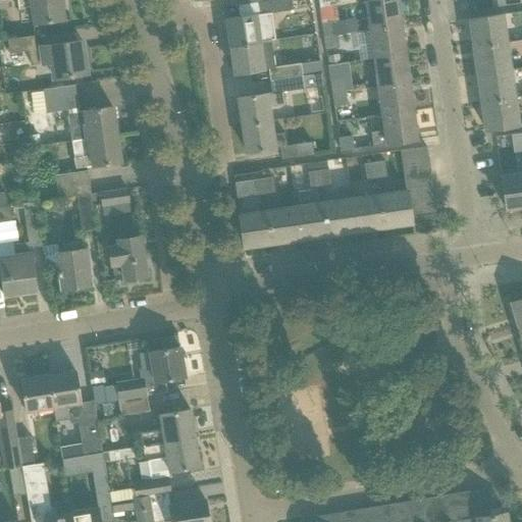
[(15,0),(16,8),(30,6),(32,23),(42,21),(62,18),(59,0),(15,0)]
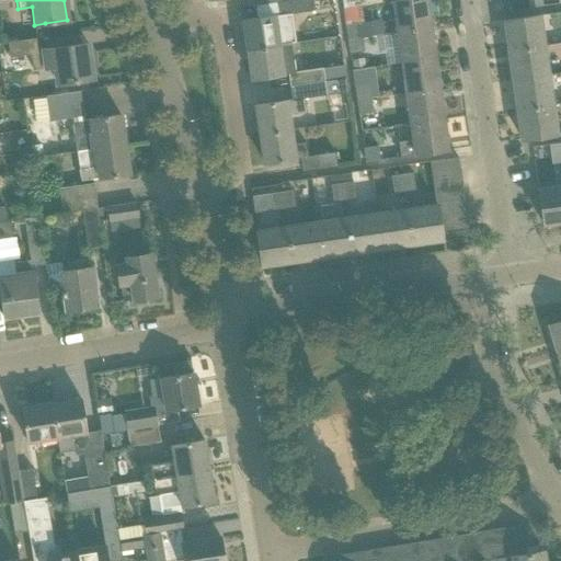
[(242,21),(248,52),(290,45),(286,14),(312,11),(310,0),(293,0),(289,1),(276,2),(278,15),(242,21)]
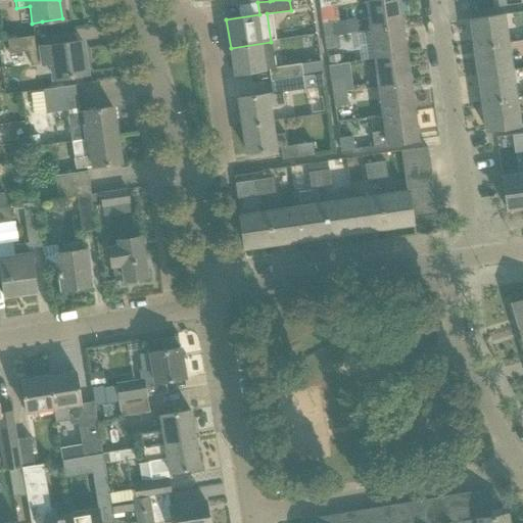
[(369,0),(366,1),(370,32),(401,28),(396,0),(369,0)]
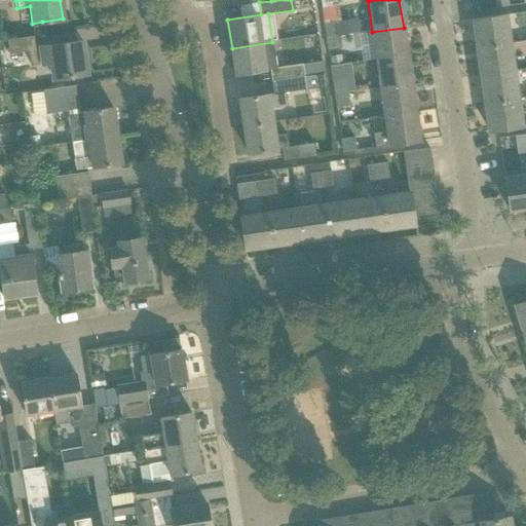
[(338,5),(321,7),(325,38),(339,36),(353,33),(352,25),(338,27),(335,10),(339,10),(338,5)]
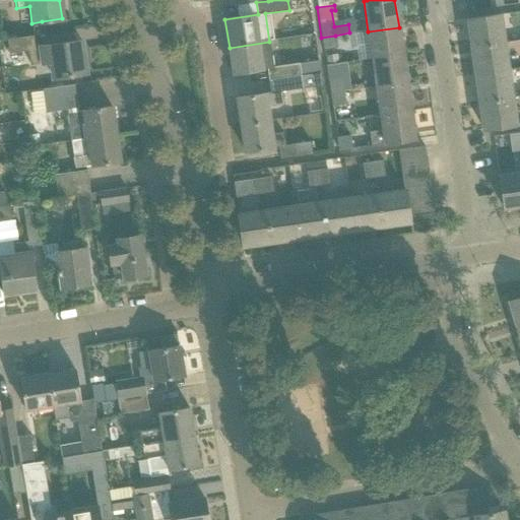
[(500,14),(467,19),(471,47),(504,42),(500,14)]
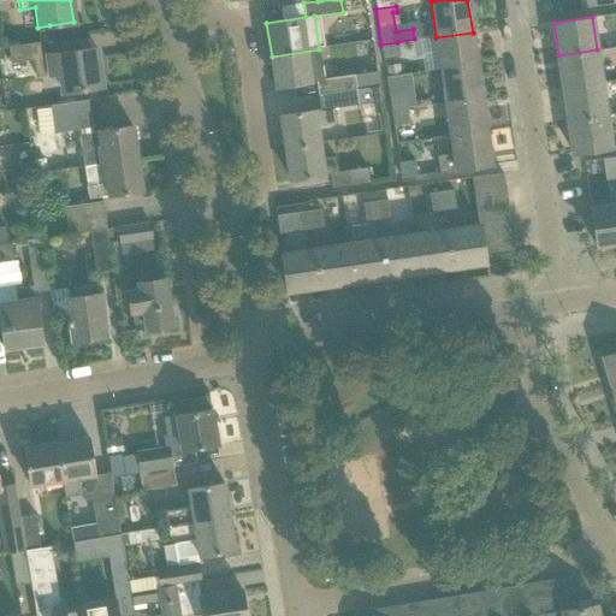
[(473,33),(436,37),(440,69),(477,64),(473,33)]
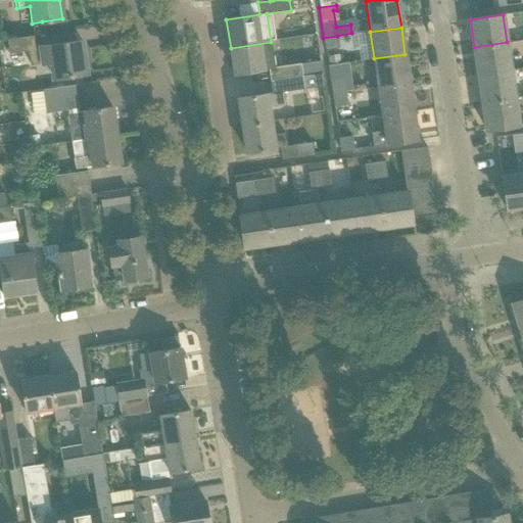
[(33,36),(12,39),(6,40),(7,52),(27,49),(29,64),(49,61),(52,79),(86,74),(82,48),(69,50),(68,43),(35,48),(33,36)]
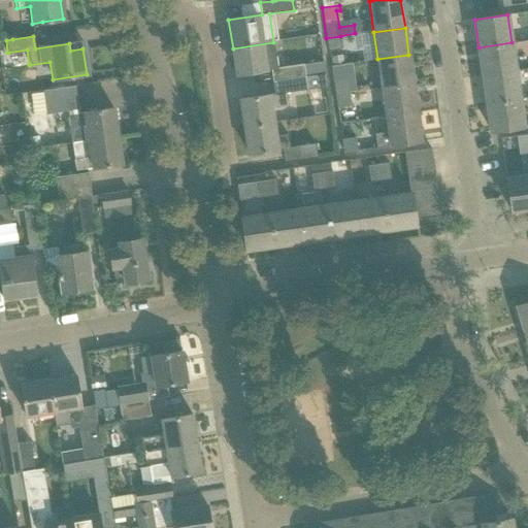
[(340,36),(326,38),(328,51),(342,48),(340,36)]
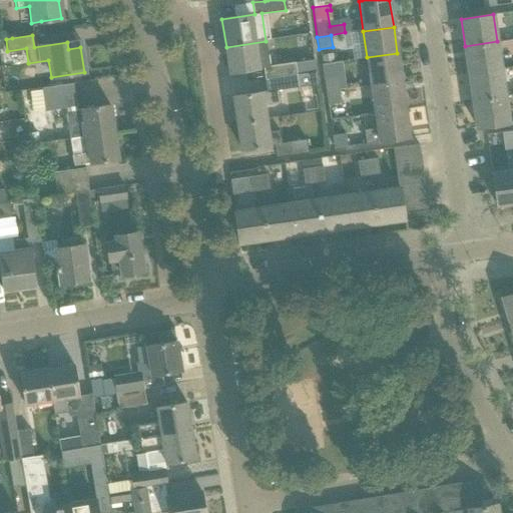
[(266,41),(226,47),(229,72),(263,67),(265,81),(296,76),(294,62),(269,66),(266,41)]
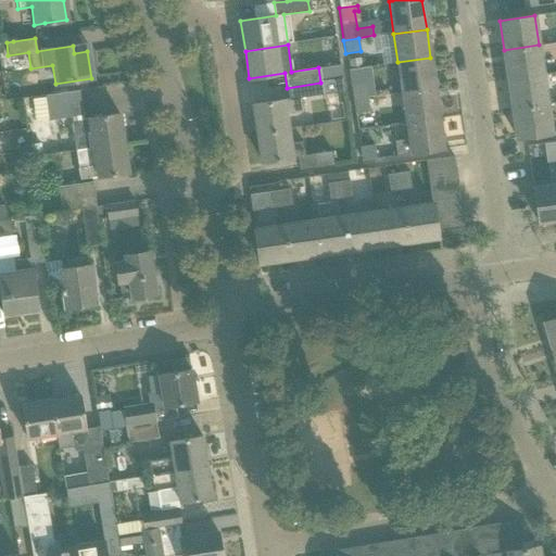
[(539,45),(504,50),(508,79),(543,75),(539,45)]
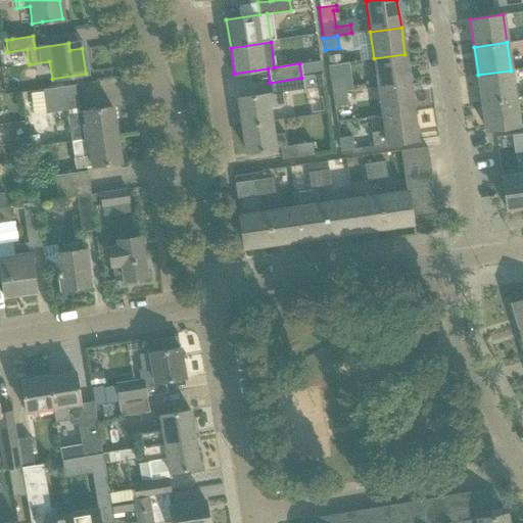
[(405,54),(374,58),(378,88),(409,83),(405,54)]
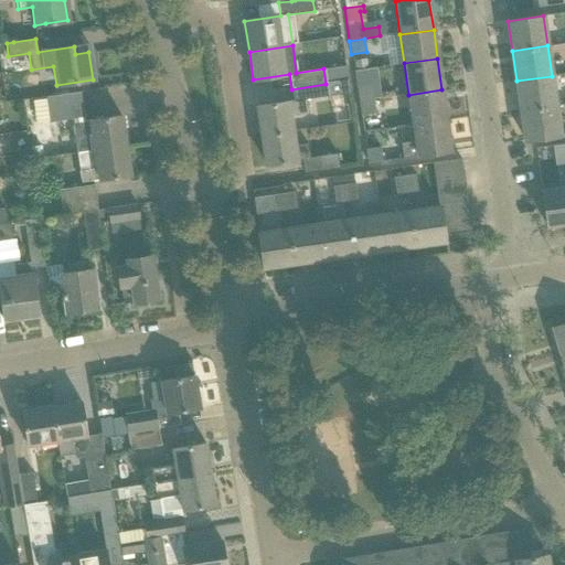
[(363,60),(352,61),(354,72),(364,70),(363,60)]
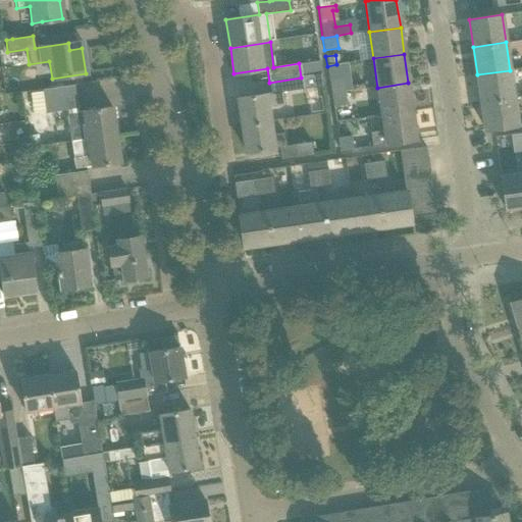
[(510,70),(477,74),(481,103),(514,98),(510,70)]
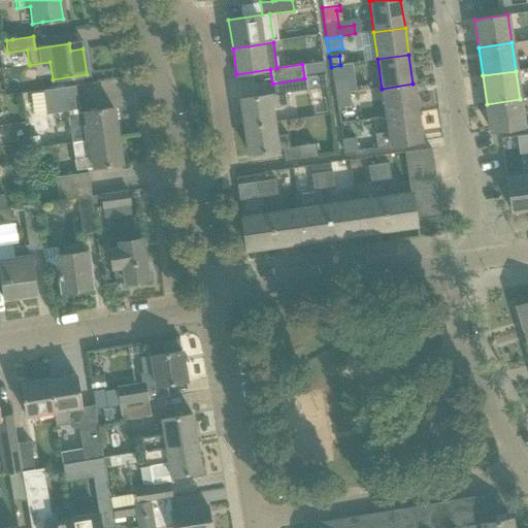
[(240,99),(244,127),(272,123),(270,108),(288,106),(286,93),(306,90),(304,78),(272,84),(274,94),(240,99)]
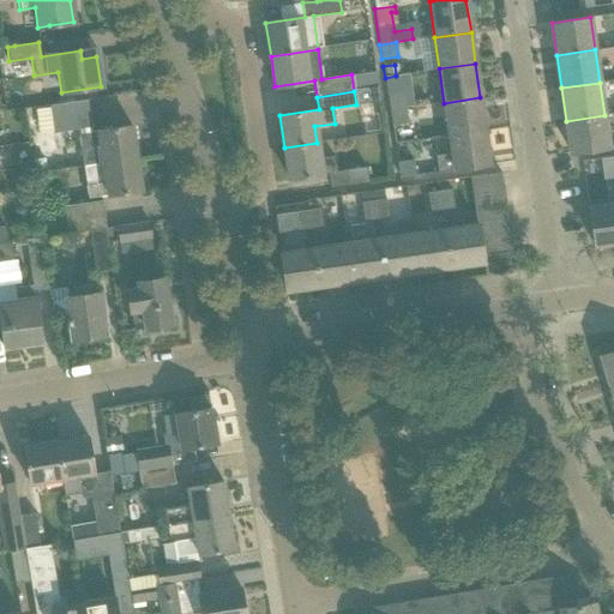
[(403,92),(386,95),(389,110),(404,108),(403,92)]
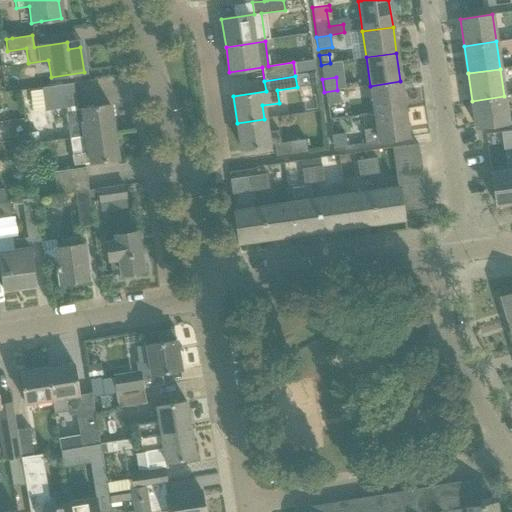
[(400,81),(370,86),(374,114),(404,109),(400,81)]
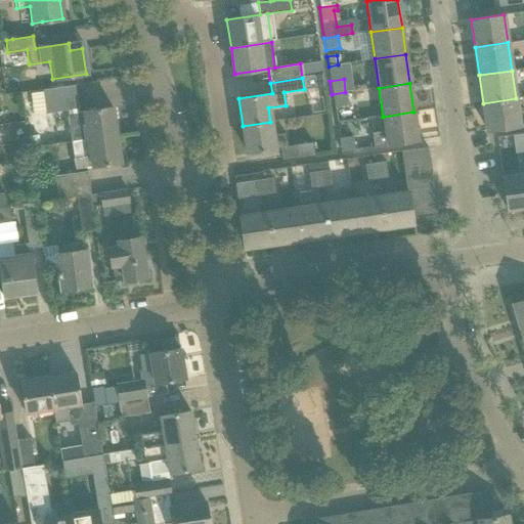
[(41,91),(44,114),(76,108),(73,86),(41,91)]
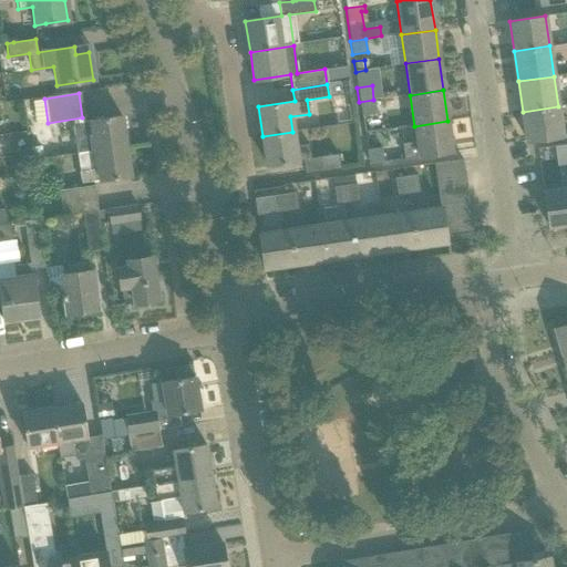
[(19,121),(34,120),(32,95),(17,96),(19,121)]
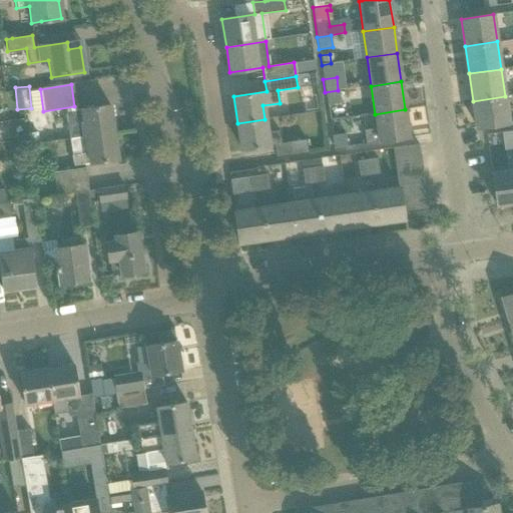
[(338,90),(325,92),(327,105),(340,103),(338,90)]
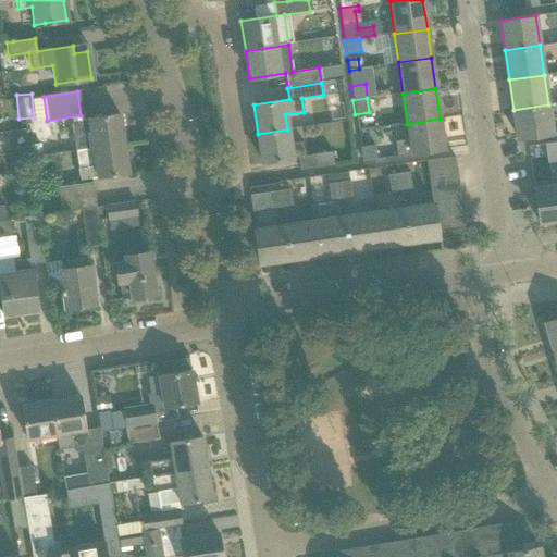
[(548,104),(514,110),(518,139),(553,134),(548,104)]
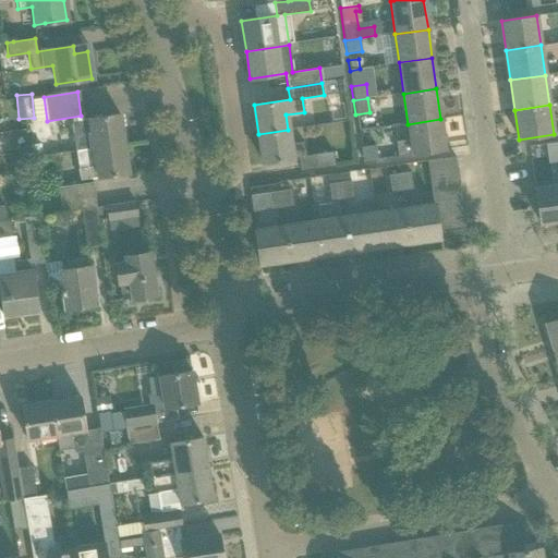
[(72,136),(73,136),(73,140),(75,149),(76,152),(124,145),(119,114),(70,122),(72,136)]
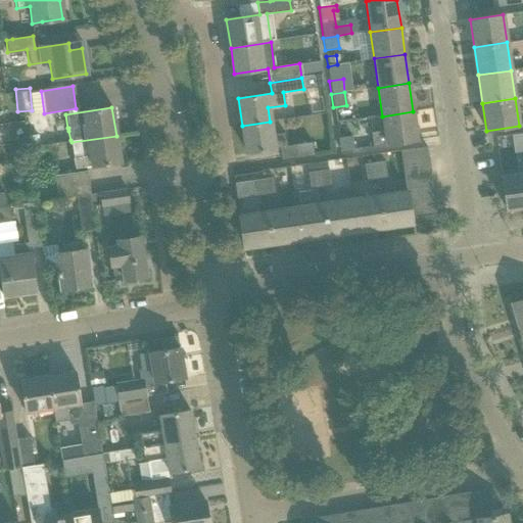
[(370,133),(372,146),(417,140),(413,111),(382,116),(384,131),(370,133)]
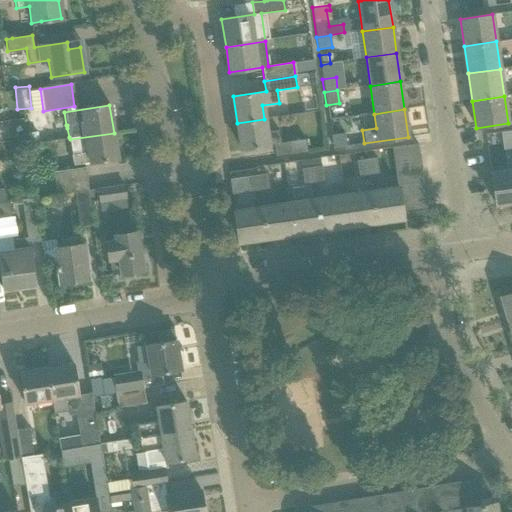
[(264,119),(237,123),(241,149),(274,145),(276,156),(307,152),(305,140),(279,144),(277,131),(266,133),(264,119)]
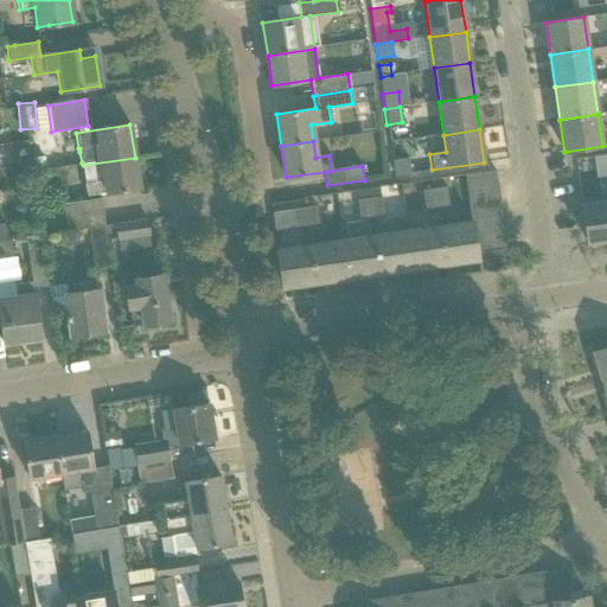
[(606,157),(606,155),(593,158),(595,178),(606,176),(606,157)]
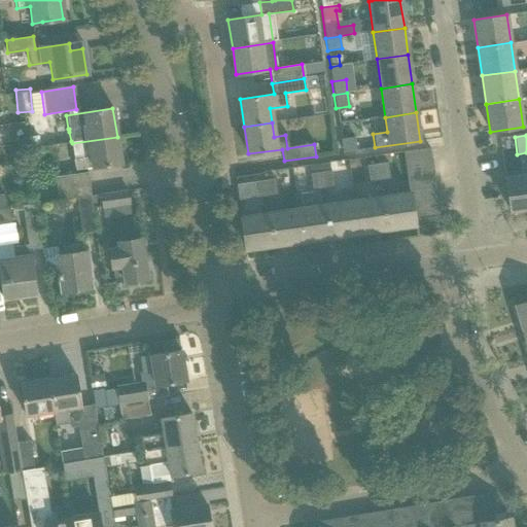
[(117,137),(72,143),(75,171),(101,167),(120,164),(117,137)]
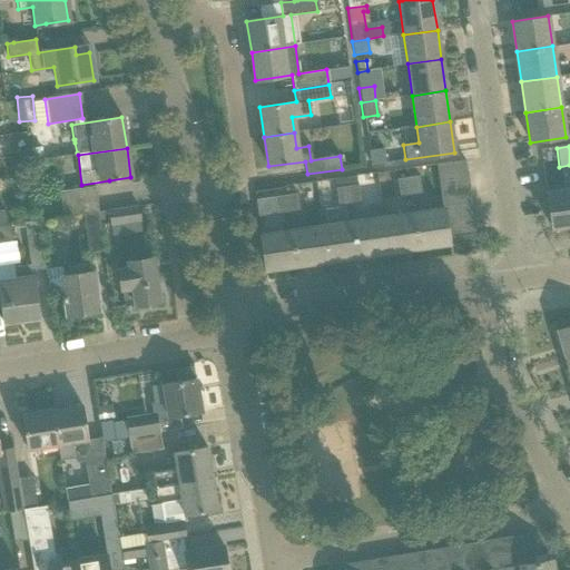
[(369,149),(371,165),(385,163),(384,148),(369,149)]
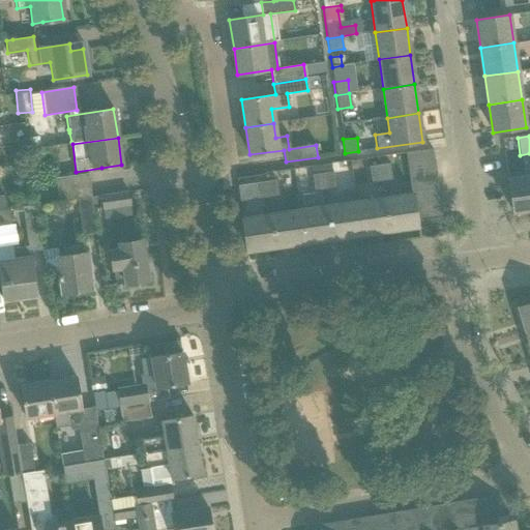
[(433,149),(405,153),(407,166),(434,163),(433,149)]
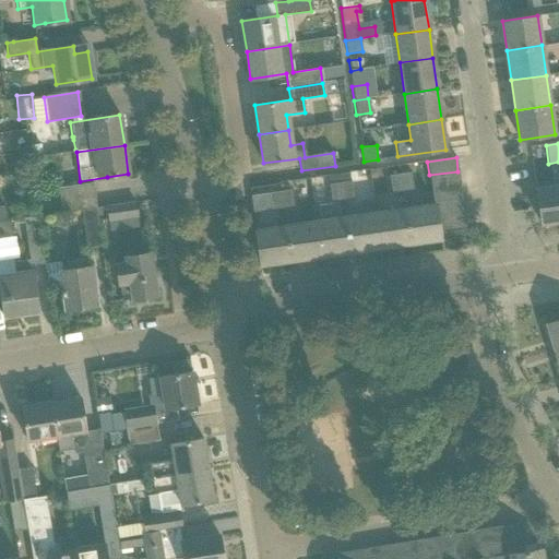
[(458,171),(429,175),(431,189),(460,186),(458,171)]
